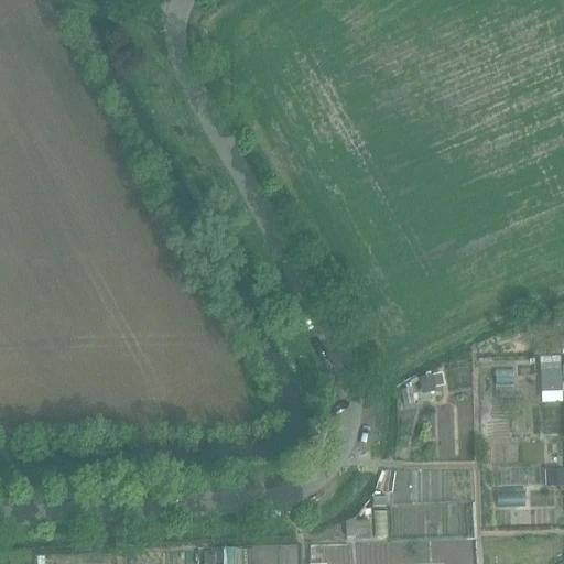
[(561,370),(540,370),(541,393),(562,392),(561,370)]
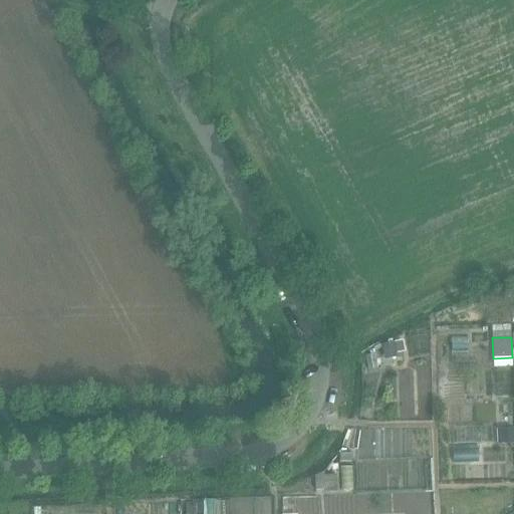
[(395,342),(382,344),(386,358),(398,356),(397,353),(395,342)]
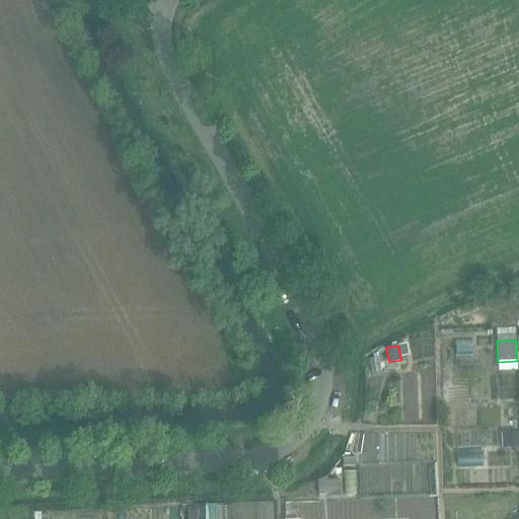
[(376,379),(402,375),(400,361),(374,364),(376,379)]
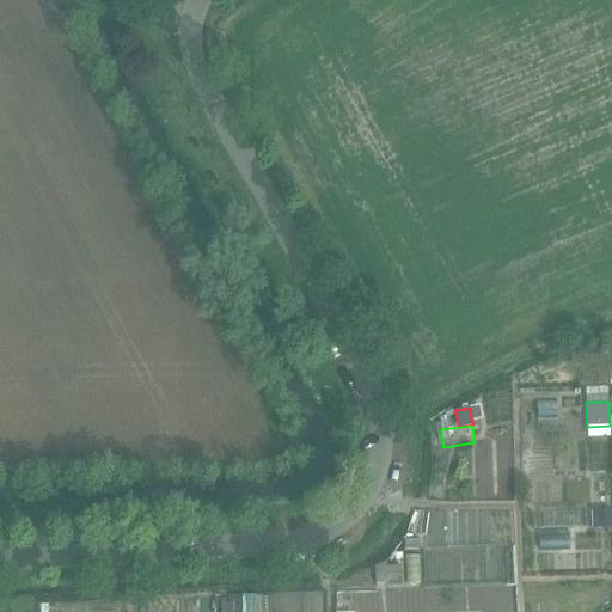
[(611,510),(593,512),(593,527),(611,526),(611,510)]
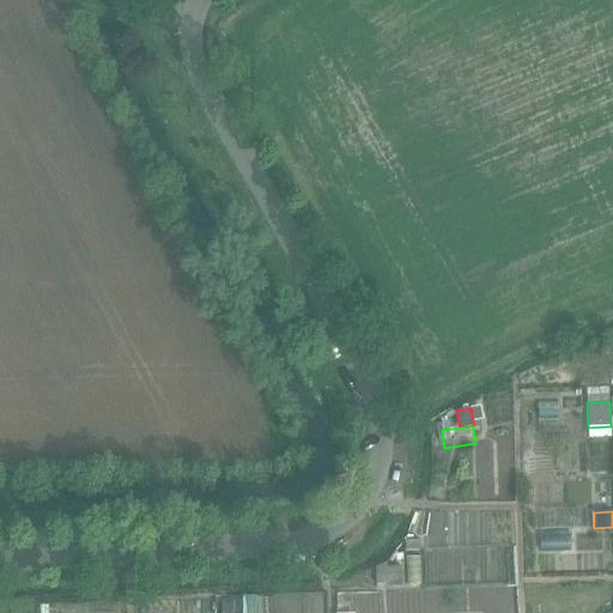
[(564,553),(536,557),(538,568),(565,564),(564,553)]
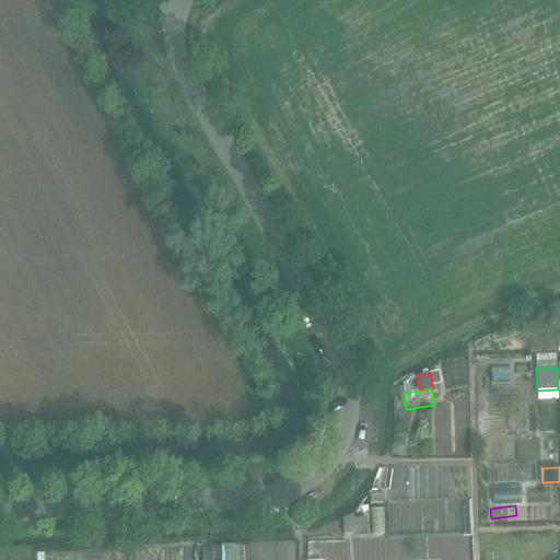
[(366,520),(354,520),(354,535),(354,536),(366,536),(366,520)]
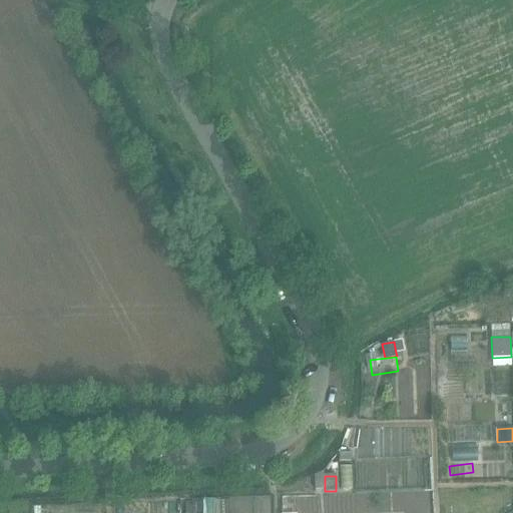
[(339,478),(338,502),(352,503),(353,479),(339,478)]
